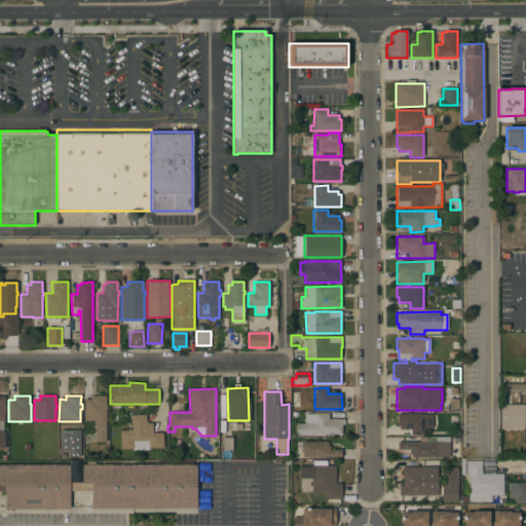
[(106,405),(107,405),(107,410),(106,410),(106,442),(95,442),(95,421),(84,421),(84,399),(90,399),(90,396),(106,396),(106,405)]
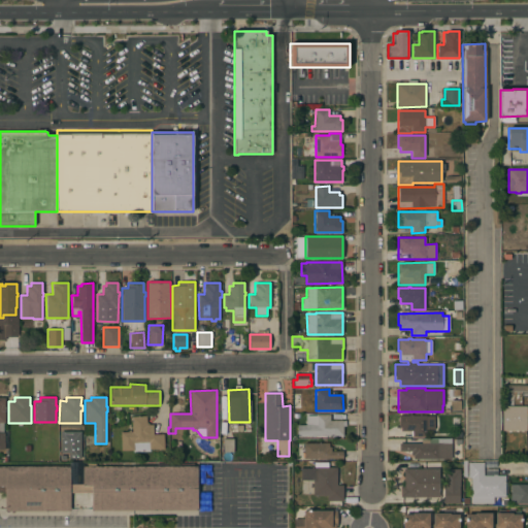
[(461,410),(451,410),(451,401),(460,401),(461,410)]
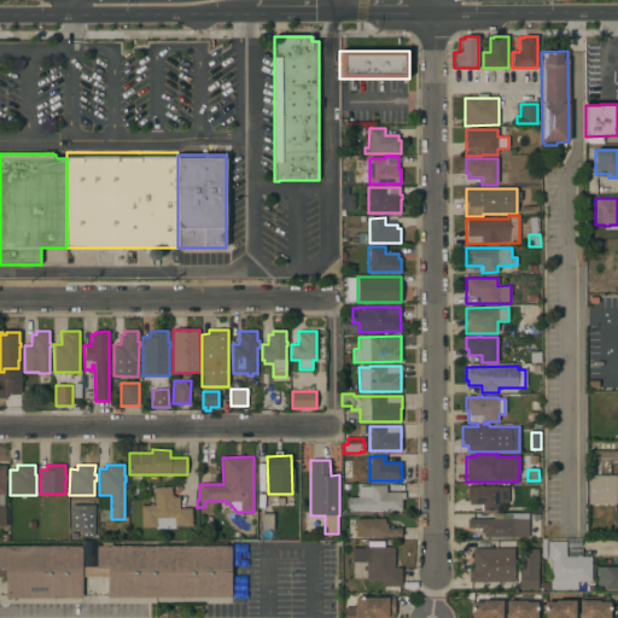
[(616,503),(588,503),(588,476),(616,476),(616,503)]
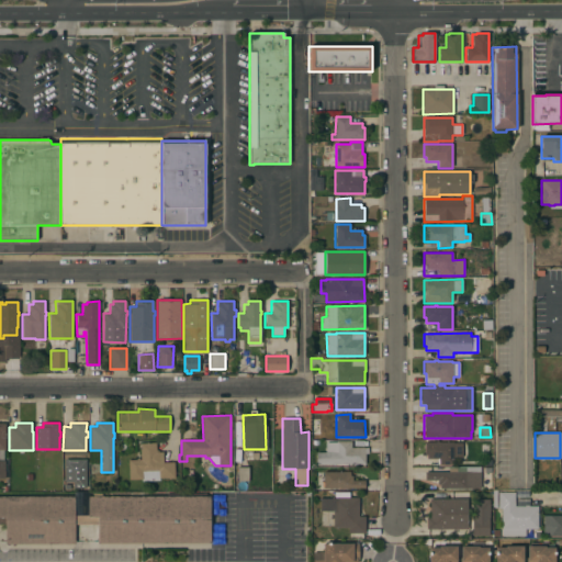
[(315,464),(315,452),(336,452),(336,441),(350,441),(350,448),(366,447),(366,464),(315,464)]
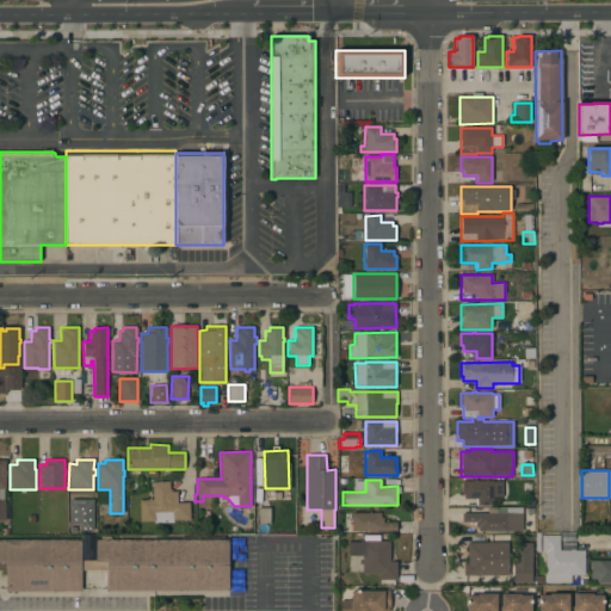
[(503,498),(493,498),(493,506),(476,506),(476,499),(463,499),(463,494),(461,494),(461,480),(493,481),(503,481),(503,498)]
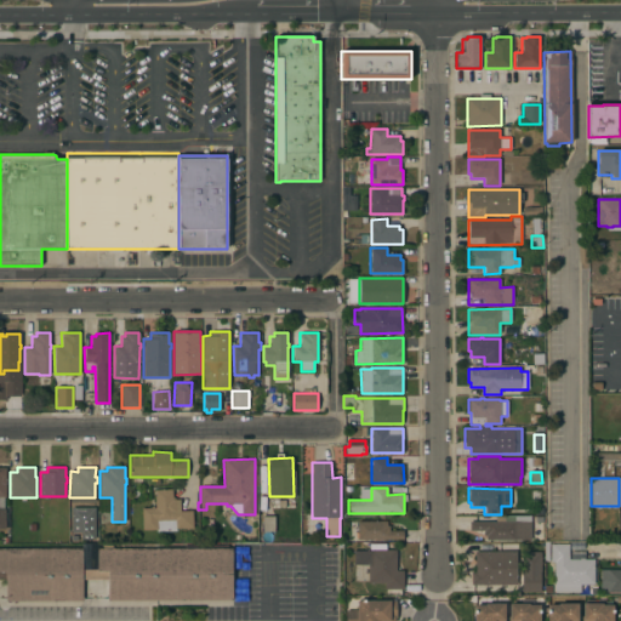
[(176,529),(177,531),(158,533),(158,530),(142,530),(142,508),(151,508),(151,506),(154,506),(154,508),(155,508),(154,489),(172,489),(172,500),(180,500),(181,511),(193,511),(193,528),(176,529)]
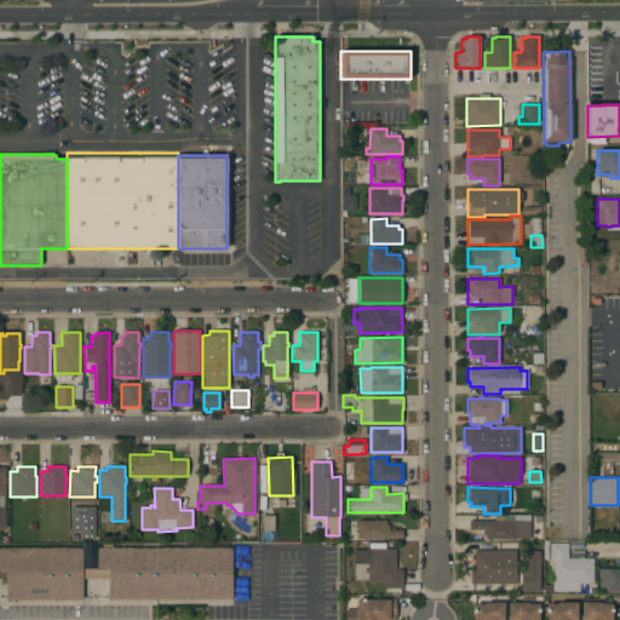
[(274,515),(274,530),(262,530),(262,515),(274,515)]
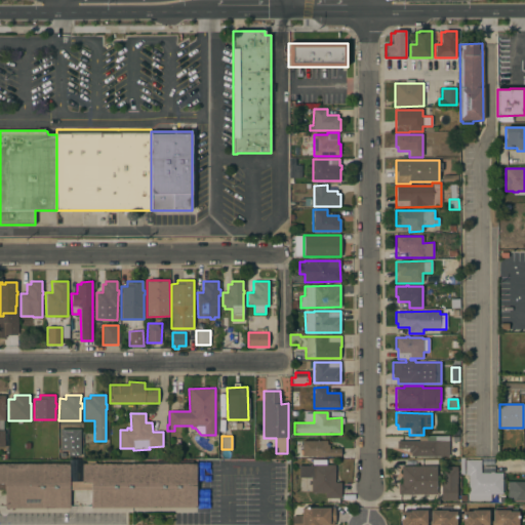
[(303,456),(303,440),(327,440),(327,444),(329,444),(329,449),(341,448),(341,456),(303,456)]
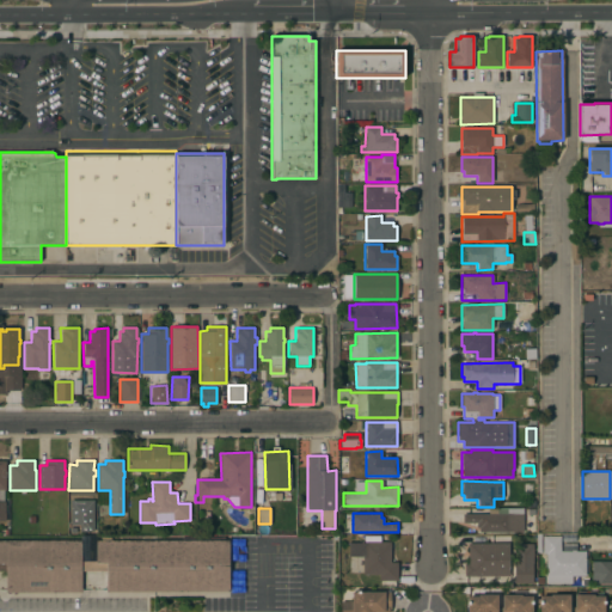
[(507,532),(507,533),(478,532),(478,527),(477,527),(477,522),(463,522),(463,514),(524,514),(524,532),(507,532)]
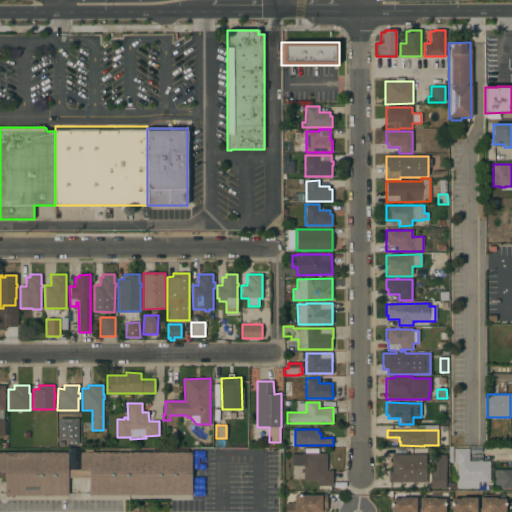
[(5,496),(5,478),(0,478),(0,452),(68,452),(68,448),(80,448),(80,452),(191,452),(191,457),(198,457),(198,469),(192,469),(192,471),(198,471),(198,476),(192,476),(192,478),(198,478),(198,490),(191,490),(191,495),(89,495),(89,478),(68,478),(68,495),(5,496)]
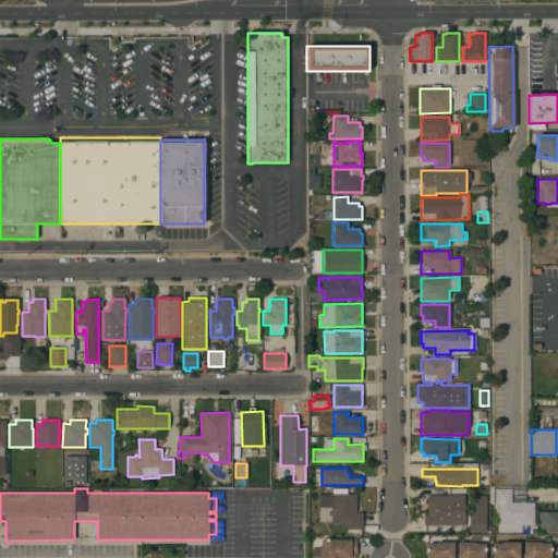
[(346,530),(346,524),(330,524),(330,507),(317,507),(318,495),(331,495),(331,488),(347,488),(347,494),(356,494),(356,512),(363,512),(363,530),(346,530)]
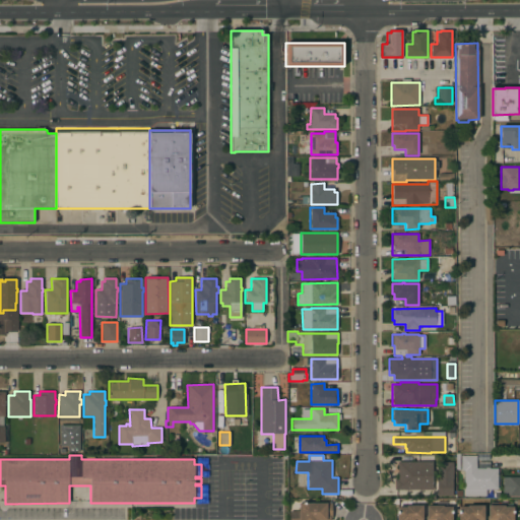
[(476,455),(476,468),(498,468),(498,489),(485,489),(485,496),(464,496),(464,470),(461,470),(461,455),(476,455)]
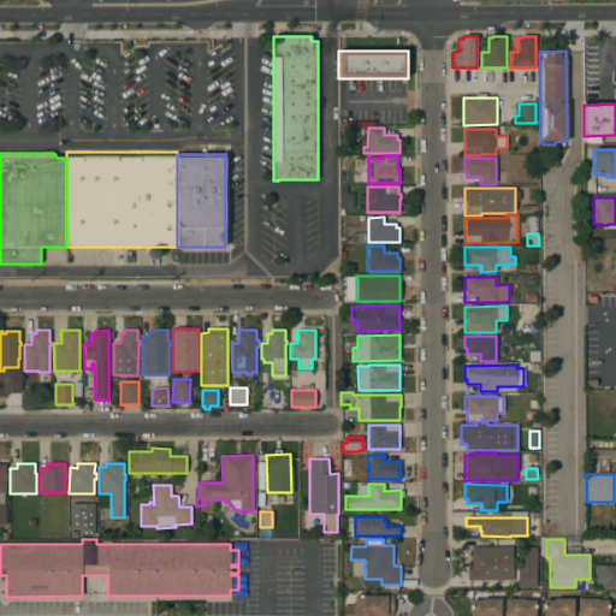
[(513,546),(513,579),(468,580),(467,568),(472,568),(472,548),(513,546)]
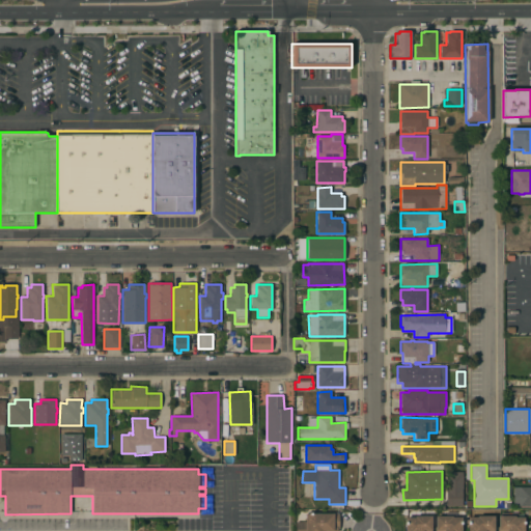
[(462,506),(446,506),(446,471),(463,472),(462,506)]
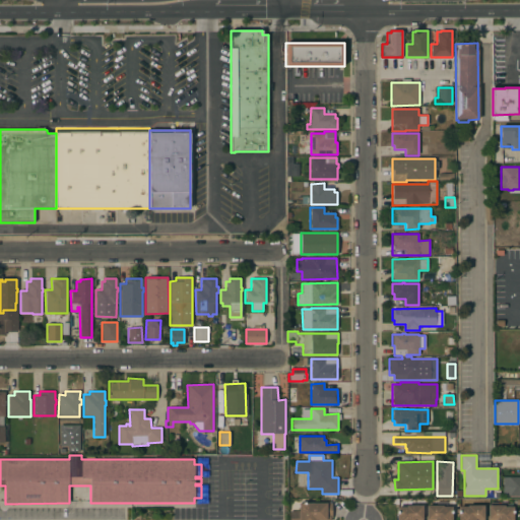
[(519,476),(519,496),(503,496),(503,476),(519,476)]
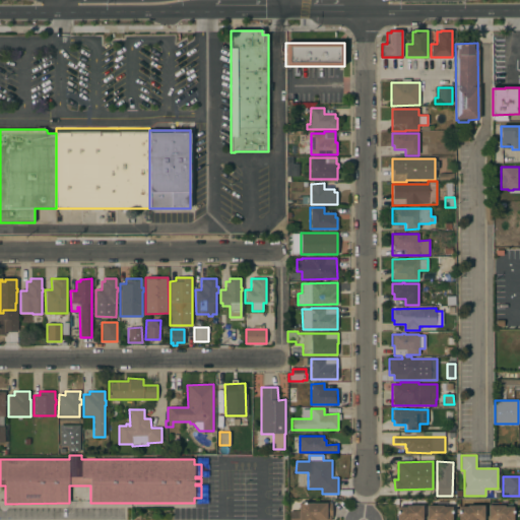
[(289,519),(289,511),(299,511),(299,503),(332,503),(332,518),(330,518),(330,519),(289,519)]
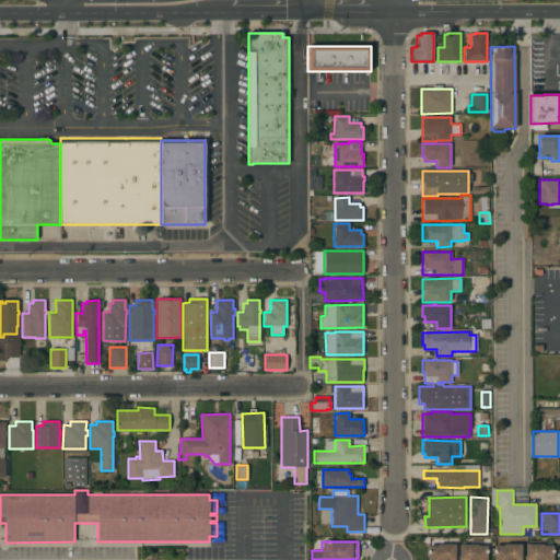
[(428,559),(428,546),(438,546),(438,545),(455,544),(455,559),(428,559)]
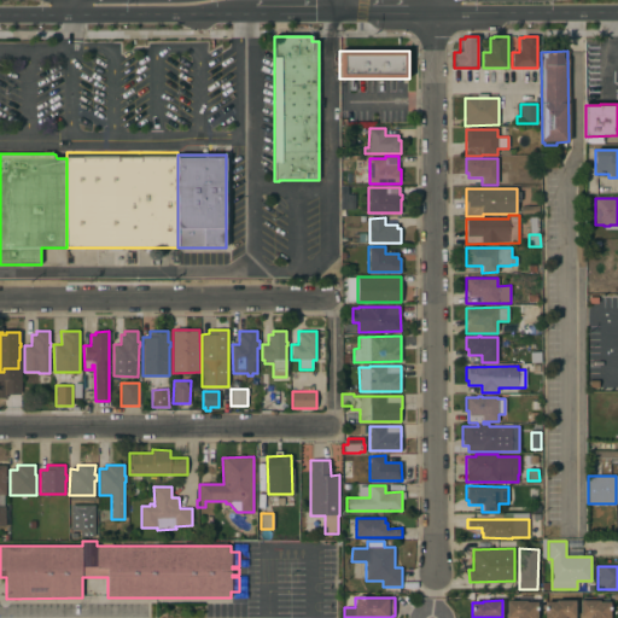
[(526,600),(526,602),(537,602),(537,617),(506,617),(506,600),(526,600)]
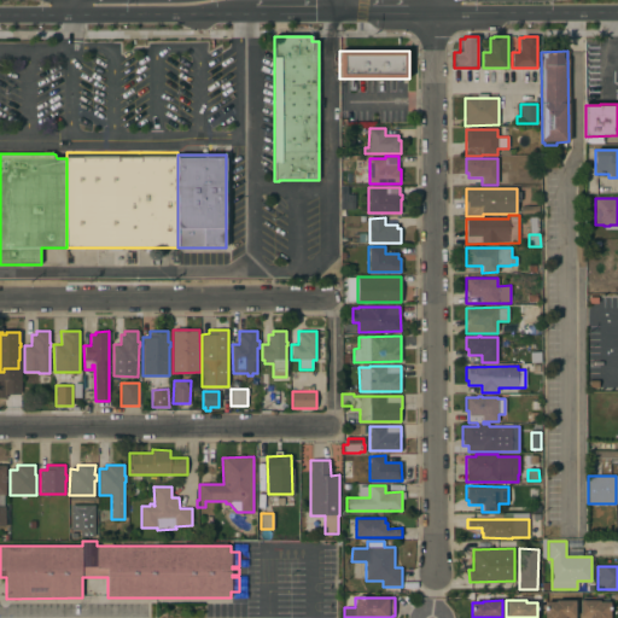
[(576,617),(544,617),(544,602),(555,602),(555,600),(576,600),(576,617)]
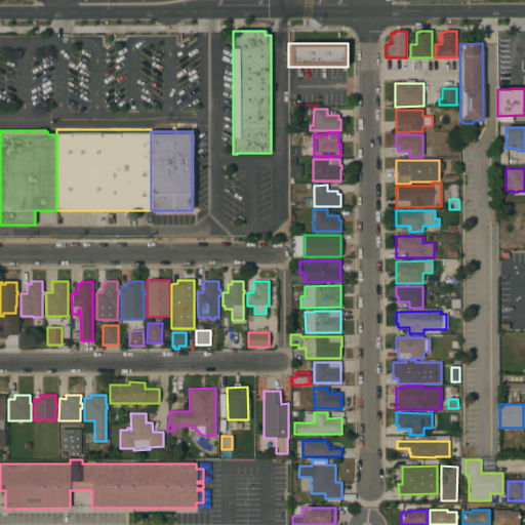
[(509,510),(509,511),(519,512),(519,524),(492,524),(492,510),(509,510)]
